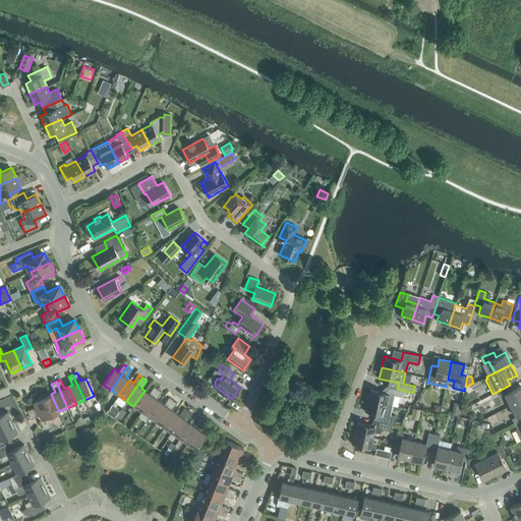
[(520,386),(512,390),(510,385),(499,391),(501,396),(505,394),(511,405),(520,400),(520,386)]
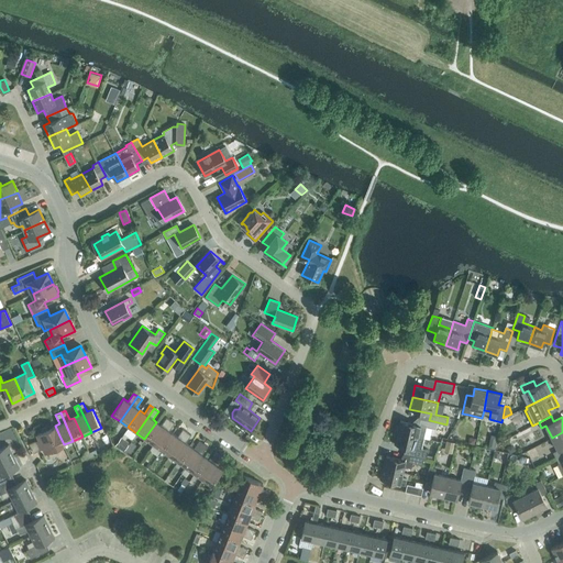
[(153,444),(170,420),(166,417),(161,424),(156,422),(144,439),(153,444)]
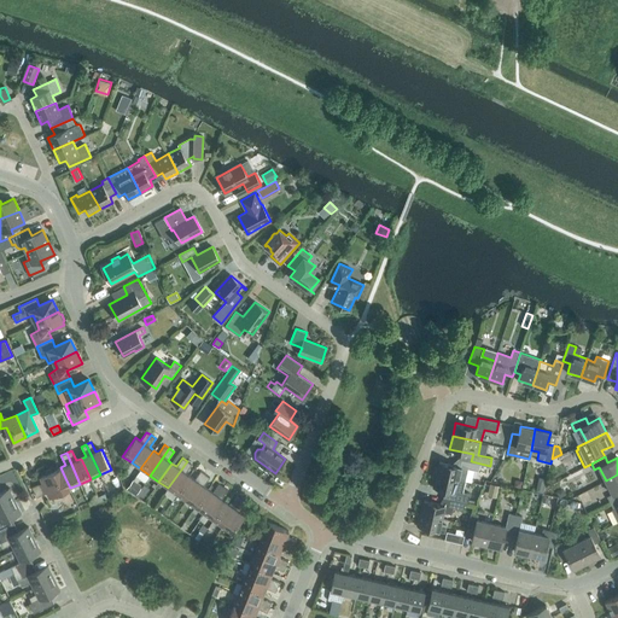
[(465,481),(467,468),(478,471),(481,464),(471,461),(462,460),(461,466),(439,461),(437,474),(465,481)]
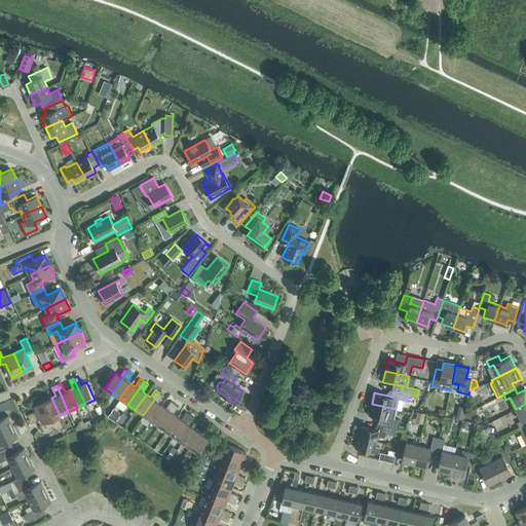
[(150,421),(161,405),(158,403),(163,395),(159,392),(143,415),(150,421)]
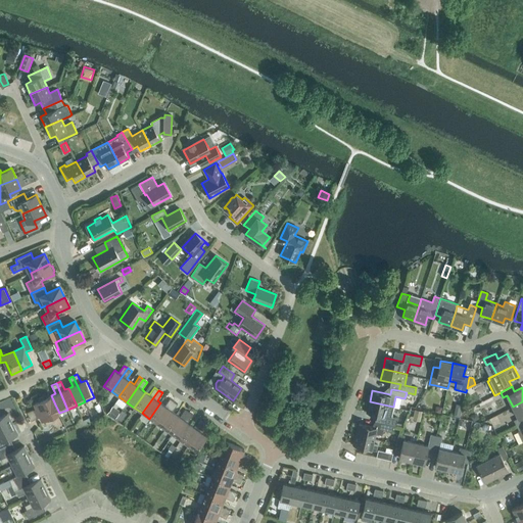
[(99,395),(104,399),(107,395),(102,391),(99,395)]
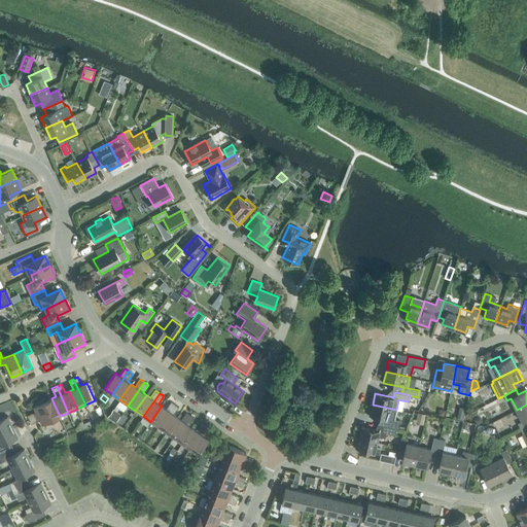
[(30,419),(56,408),(51,398),(47,400),(46,398),(38,401),(39,405),(34,407),(36,411),(28,415),(30,419)]
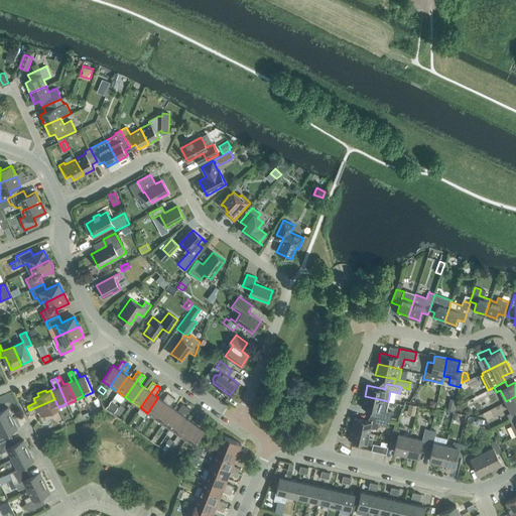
[(155,418),(171,395),(167,393),(162,400),(158,397),(147,413),(155,418)]
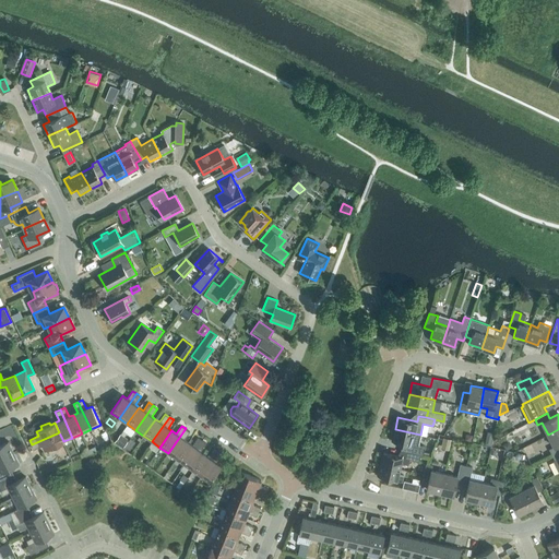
[(176,459),(188,442),(185,439),(190,431),(186,428),(168,453),(176,459)]
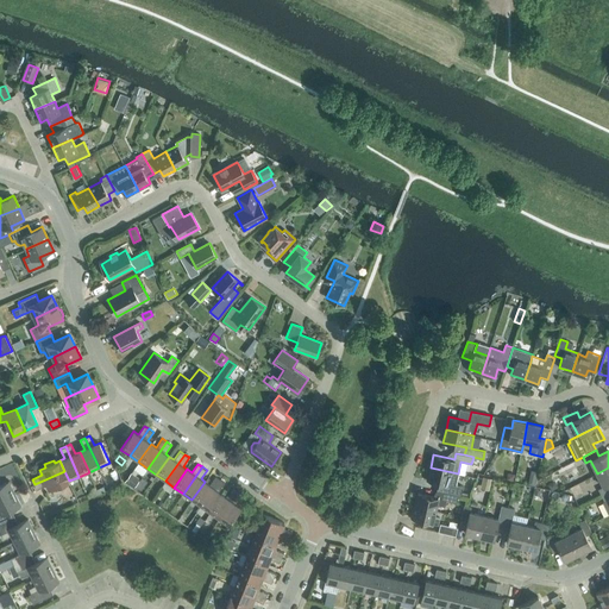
[(456,484),(458,473),(431,468),(427,481),(447,485),(446,491),(446,493),(458,495),(460,495),(463,487),(456,484)]
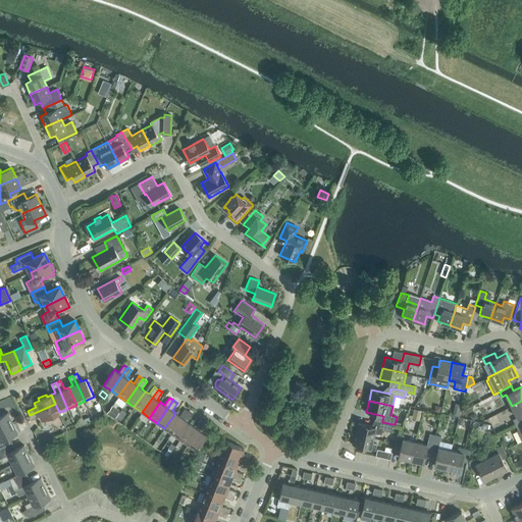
[(521,401),(512,406),(517,417),(513,419),(516,424),(521,421),(521,401)]
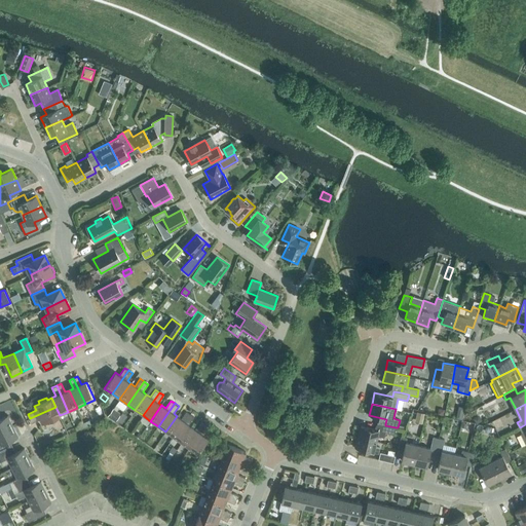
[(60,415),(55,407),(30,418),(32,423),(40,419),(42,423),(47,421),(48,423),(57,420),(55,417),(60,415)]
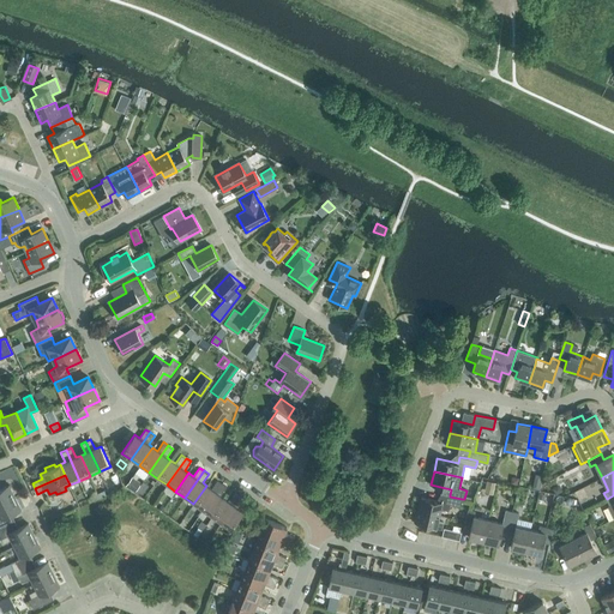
[(138,487),(139,486),(131,479),(126,486),(134,492),(138,487)]
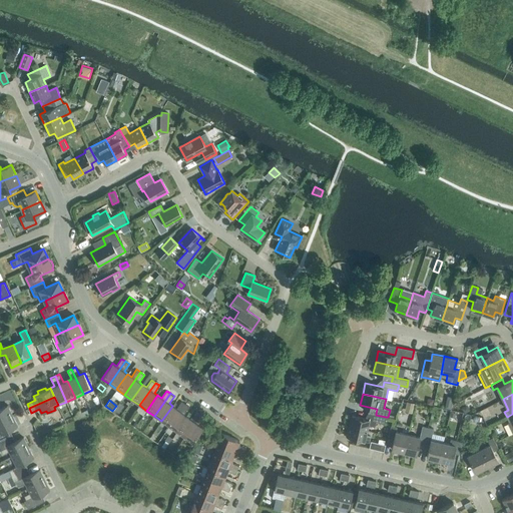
[(169,427),(185,404),(181,401),(176,409),(172,406),(161,421),(169,427)]
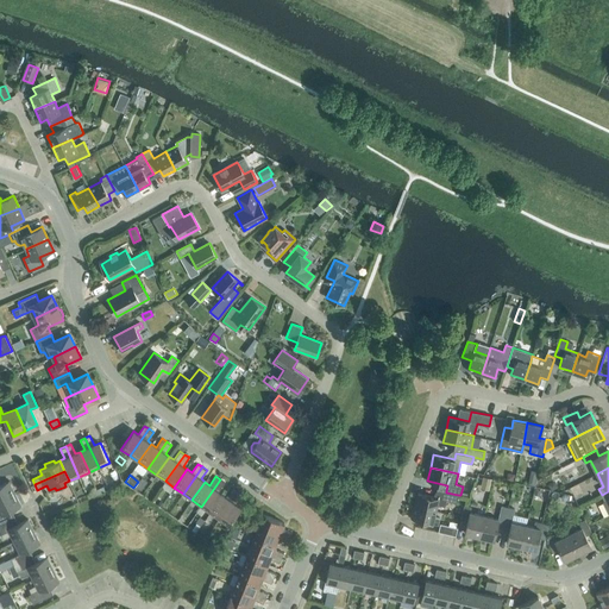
[(489,490),(493,478),(483,477),(481,488),(489,490)]
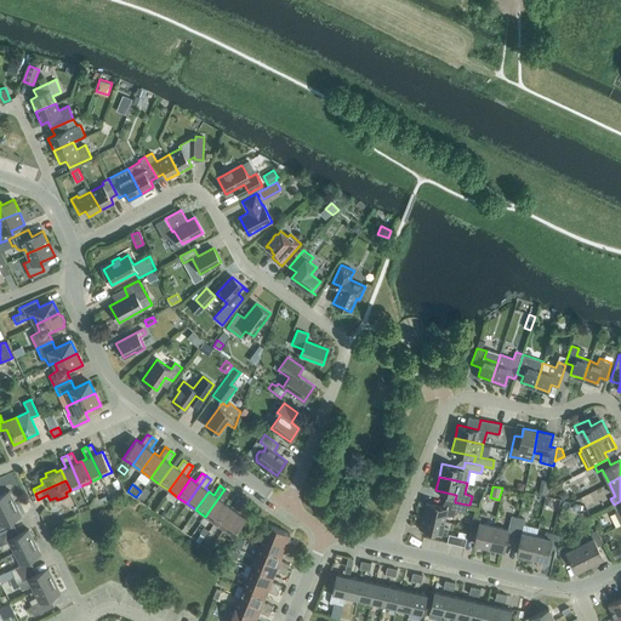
[(214,523),(227,505),(223,501),(229,493),(224,489),(205,517),(214,523)]
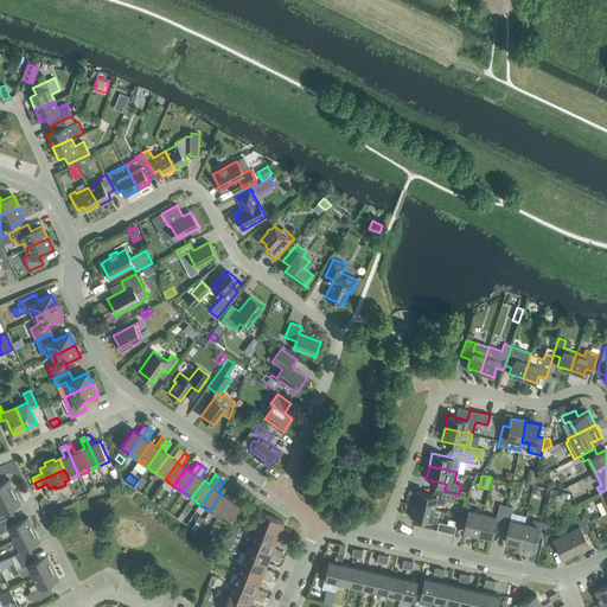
[(0,483),(0,498),(16,492),(8,479),(0,483)]
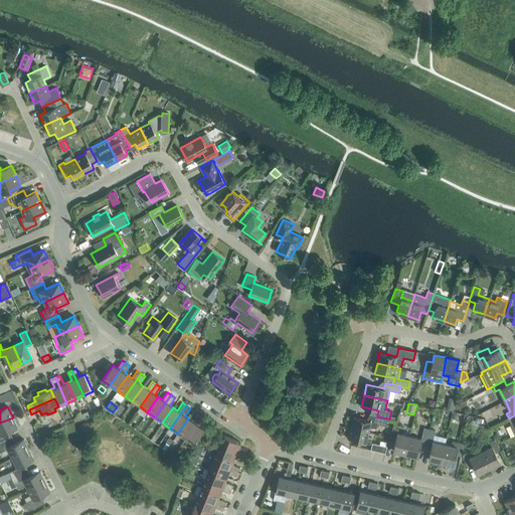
[(113,412),(113,413),(119,417),(122,412),(116,408),(113,412)]
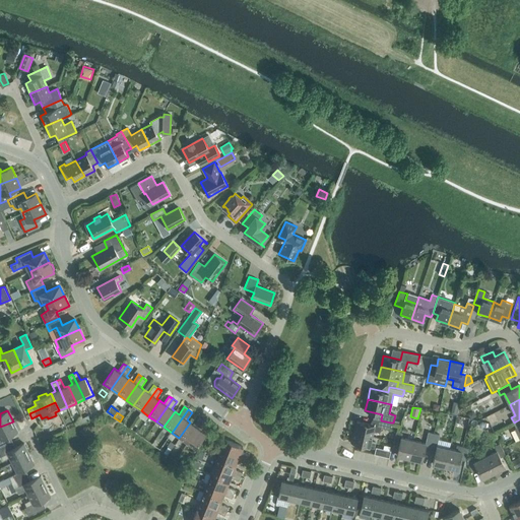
[(187,443),(203,420),(199,417),(194,425),(190,423),(179,438),(187,443)]
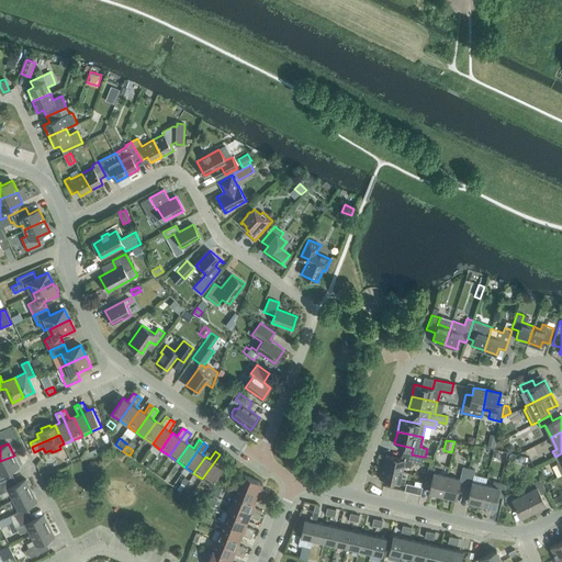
[(422,464),(423,457),(412,454),(412,453),(403,451),(403,452),(405,452),(403,459),(385,454),(383,467),(402,471),(403,465),(411,468),(412,462),(422,464)]
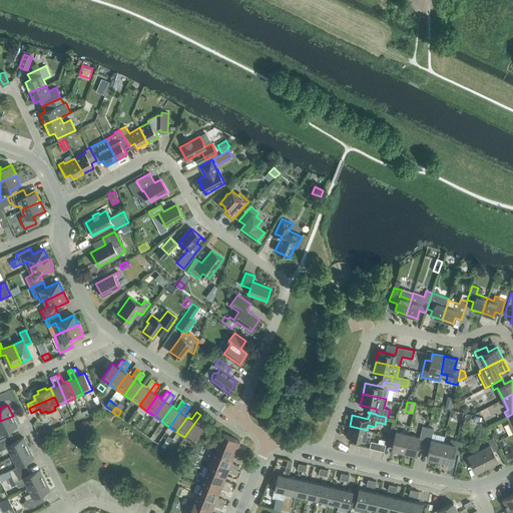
[(199,425),(204,417),(200,415),(184,437),(192,443),(203,427),(199,425)]
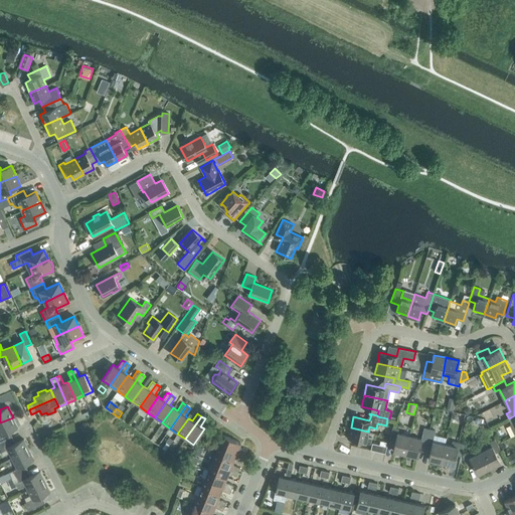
[(6,434),(18,427),(13,417),(0,422),(0,443),(9,439),(6,434)]
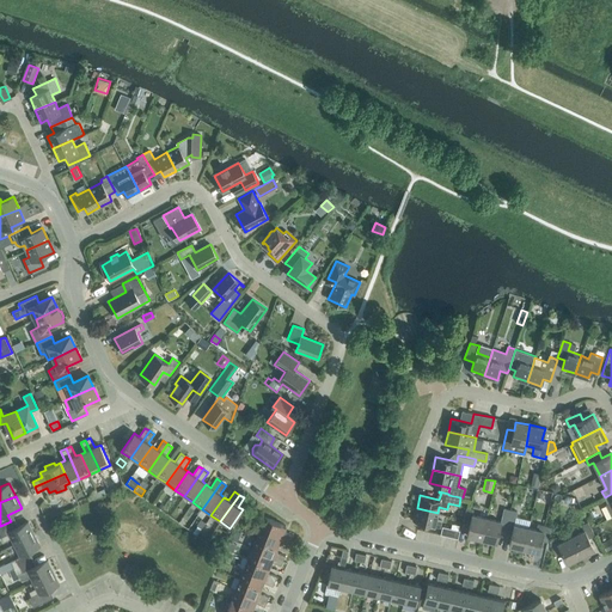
[(482,539),(487,518),(472,514),(473,509),(466,507),(464,522),(470,524),(467,536),(482,539)]
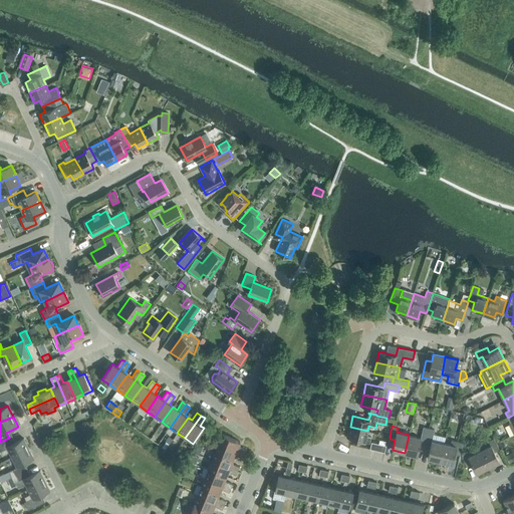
[(366,436),(367,431),(350,427),(347,438),(365,442),(365,441),(369,442),(370,437),(366,436)]
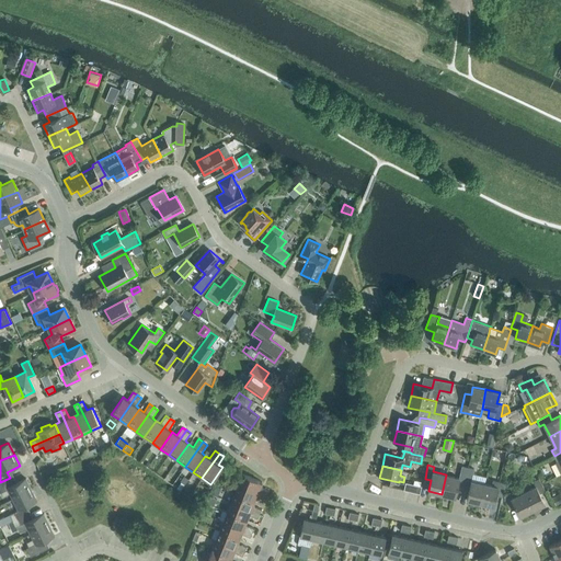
[(464,488),(468,467),(462,466),(459,478),(446,474),(442,494),(455,497),(458,485),(464,488)]
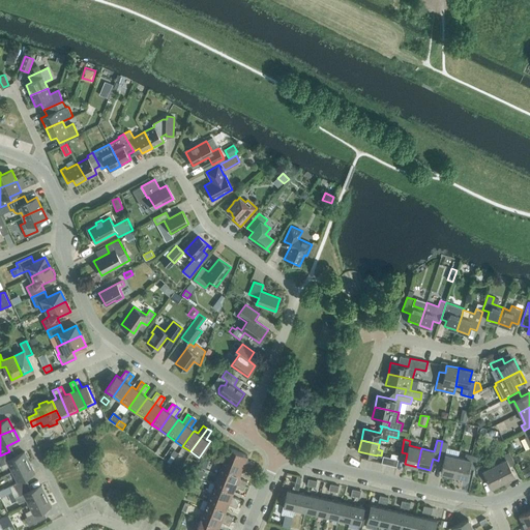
[(453,475),(458,457),(445,454),(448,443),(442,441),(438,461),(443,462),(441,472),(453,475)]
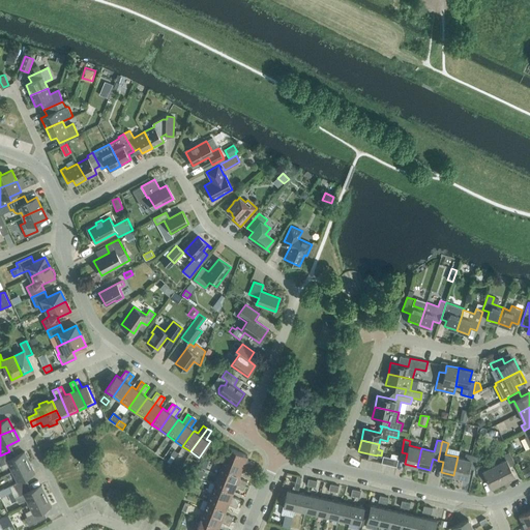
[(245,460),(247,455),(230,447),(226,457),(253,468),(255,463),(245,460)]
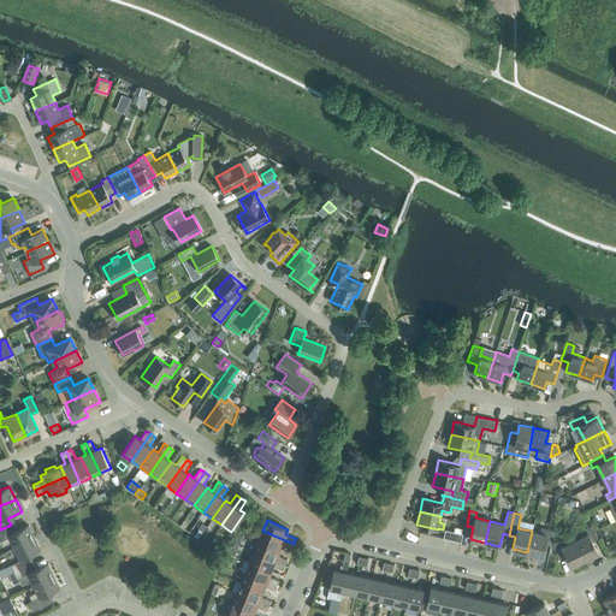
[(29,525),(15,532),(11,525),(0,529),(0,537),(4,545),(11,542),(13,548),(35,537),(29,525)]
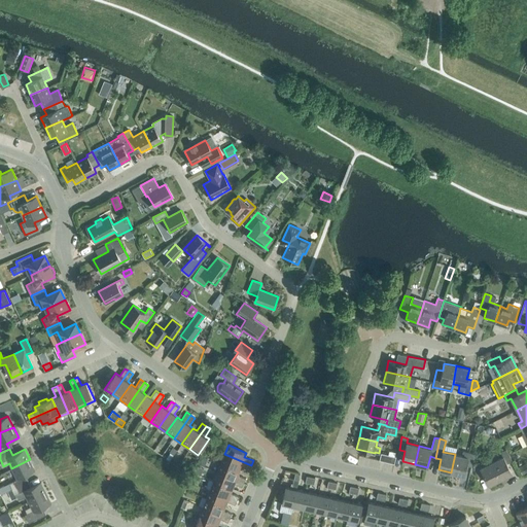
[(507,463),(513,461),(506,449),(501,452),(503,456),(492,462),(500,479),(512,472),(507,463)]
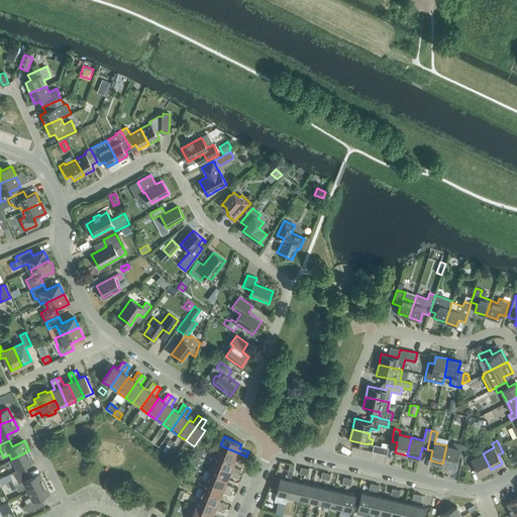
[(466,445),(459,443),(454,442),(453,447),(446,445),(442,463),(454,467),(457,456),(462,457),(466,445)]
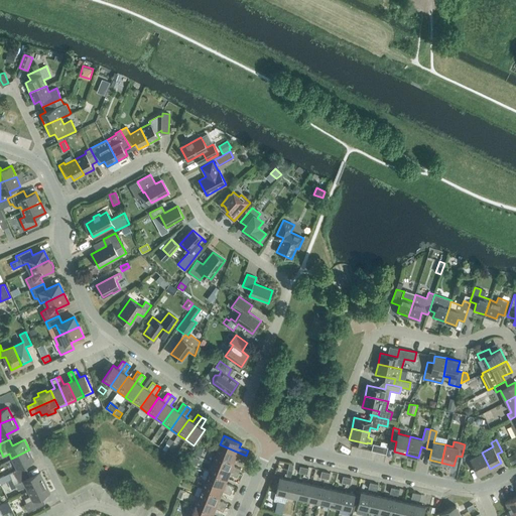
[(246,456),(220,444),(217,454),(234,461),(236,457),(244,460),(246,456)]
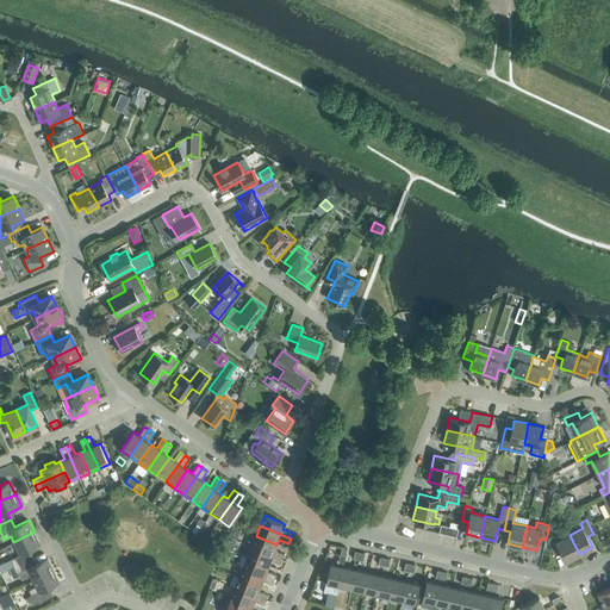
[(456,537),(459,529),(441,526),(439,533),(456,537)]
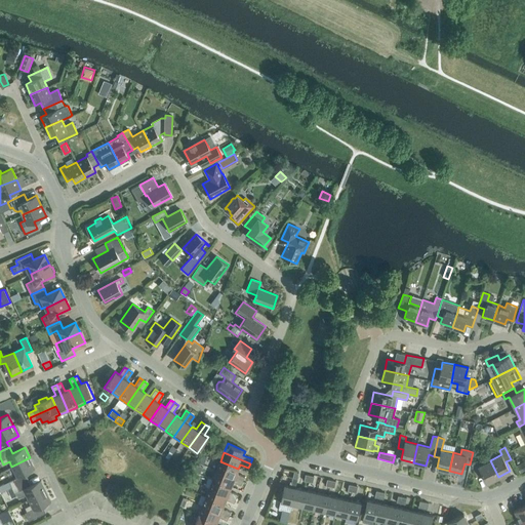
[(23,475),(35,469),(30,457),(11,467),(17,477),(9,481),(12,487),(26,480),(23,475)]
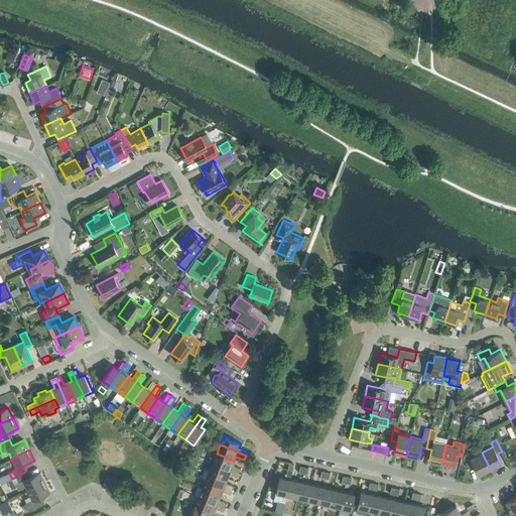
[(490,469),(482,453),(471,458),(469,454),(463,457),(469,468),(474,465),(479,475),(490,469)]
